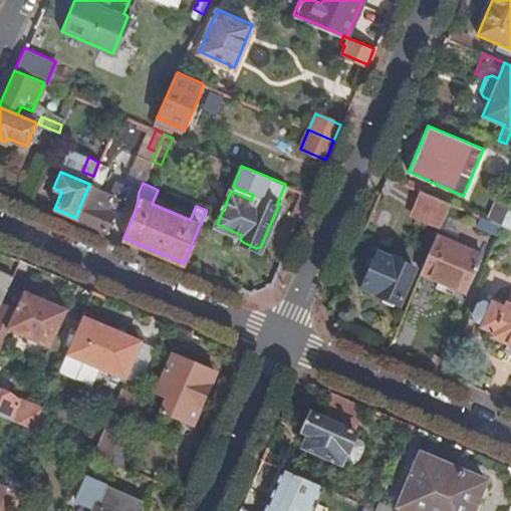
[(75,218),(106,231),(116,207),(121,208),(125,200),(123,199),(125,192),(112,187),(109,192),(89,184),(75,218)]
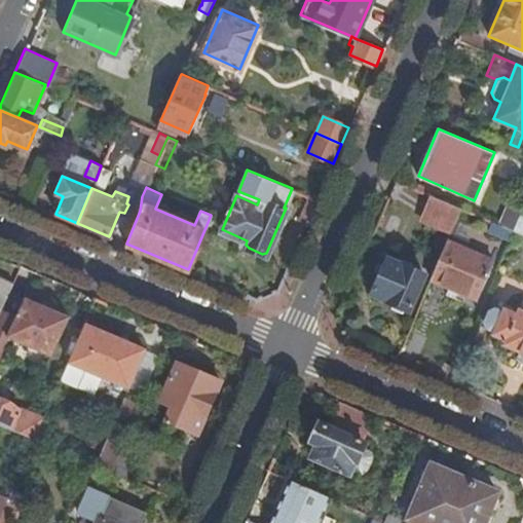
[(318,199),(320,193),(312,190),(309,195),(318,199)]
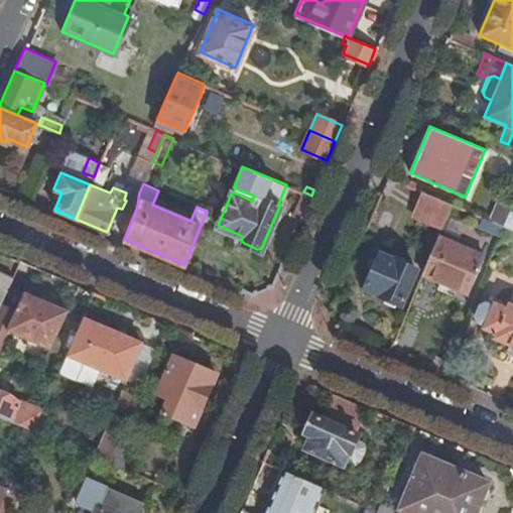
[(234,187),(232,191),(252,201),(254,196),(234,187)]
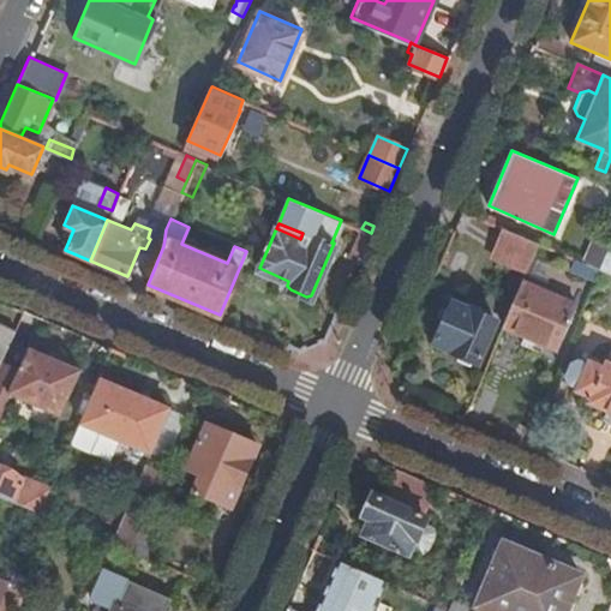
[(537,241),(503,227),(493,255),(525,269),(537,241)]
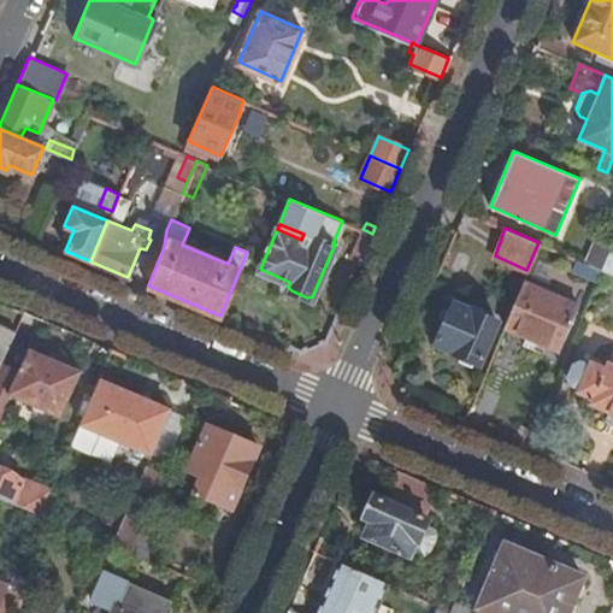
[(590,253),(587,263),(599,269),(607,249),(608,247),(593,240),(588,252),(590,253)]
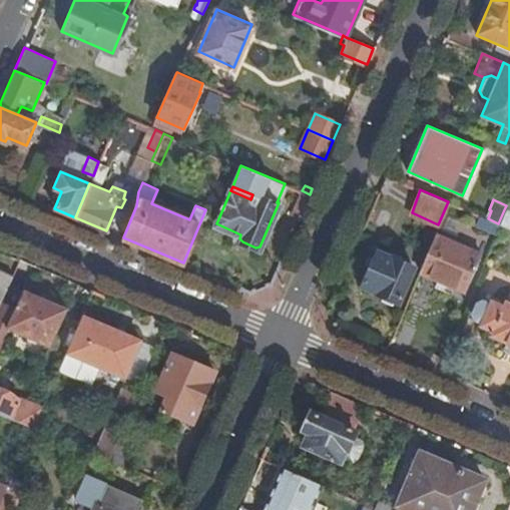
[(500,223),(509,227),(509,209),(505,207),(498,223),(500,223)]
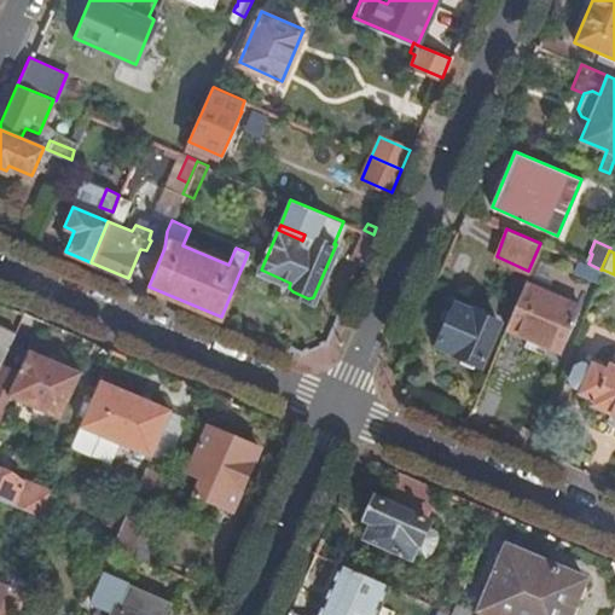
[(524,282),(504,326),(560,349),(579,305),(524,282)]
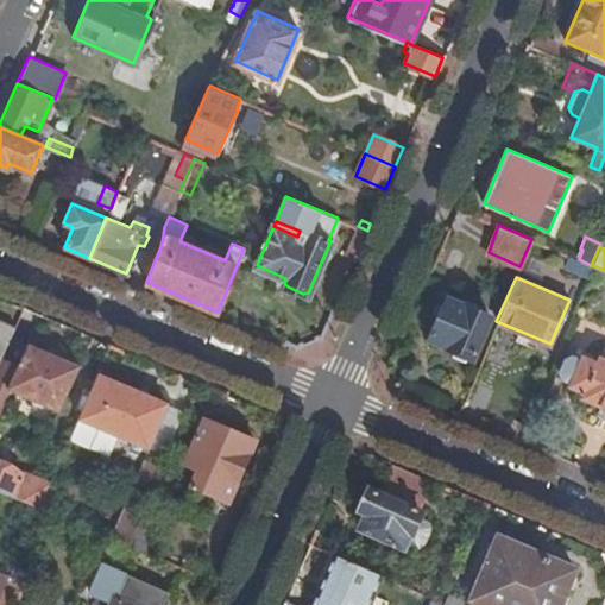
[(490,316),(448,298),(430,340),(449,347),(449,350),(472,358),(490,316)]
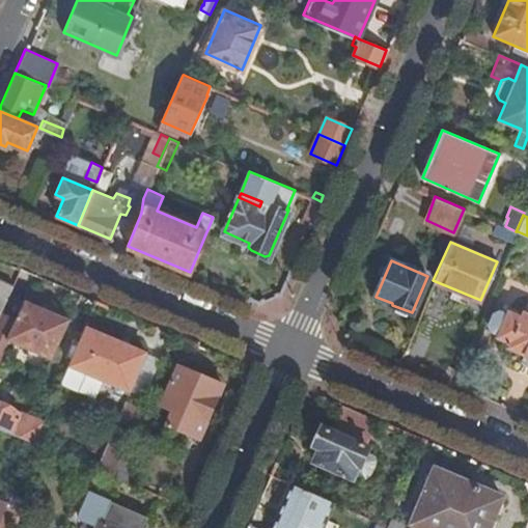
[(0,315),(1,313),(14,284),(0,278),(0,315)]
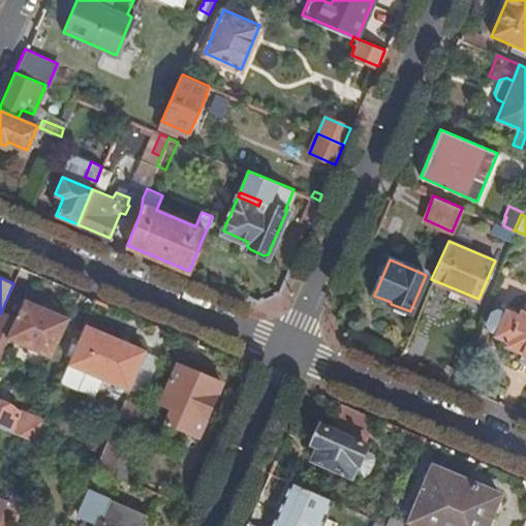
[(17,319),(1,312),(0,314),(0,356),(8,338),(51,356),(69,318),(26,300),(17,319)]
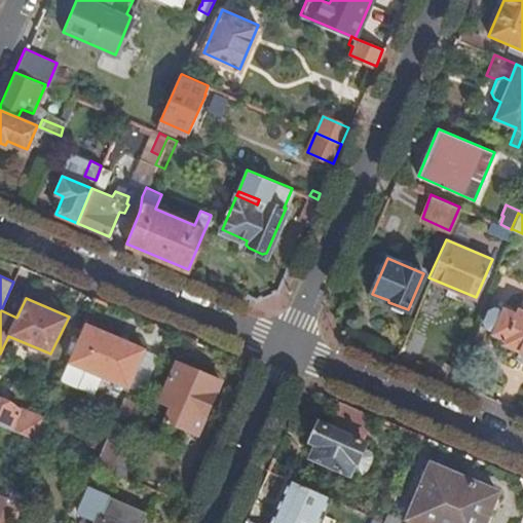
[(522,308),(518,307),(516,312),(503,306),(501,310),(494,306),(489,309),(484,321),(487,327),(494,330),(492,333),(505,338),(502,343),(519,350),(516,357),(518,359),(522,361),(522,308)]
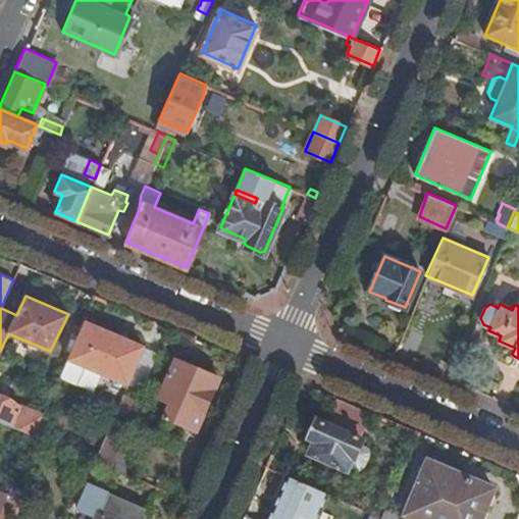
[(94,345),(78,338),(67,359),(127,384),(144,346),(101,328),(94,345)]
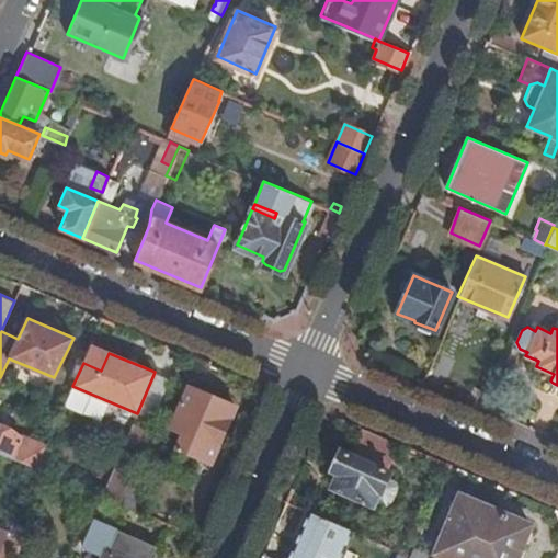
[(235,406),(189,387),(172,428),(183,433),(178,447),(198,456),(195,464),(207,469),(235,406)]
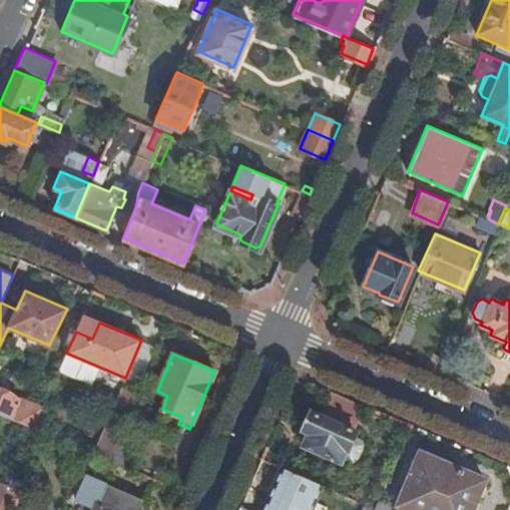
[(115,444),(137,395),(123,389),(94,454),(109,459),(115,444)]
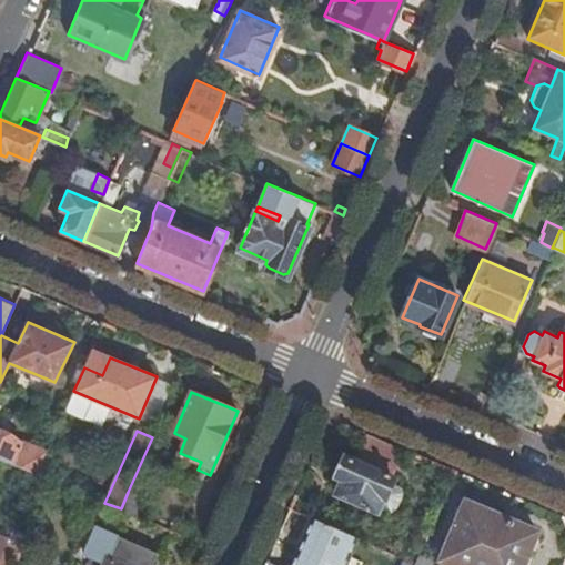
[(0,457),(12,463),(37,474),(46,452),(0,432),(0,457)]
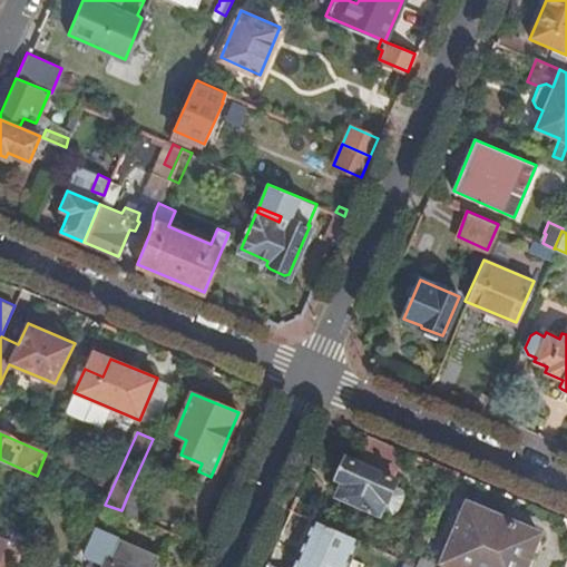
[(390,443),(368,434),(355,462),(348,459),(339,479),(343,481),(335,496),(378,514),(379,509),(390,482),(391,478),(377,471),(390,443)]
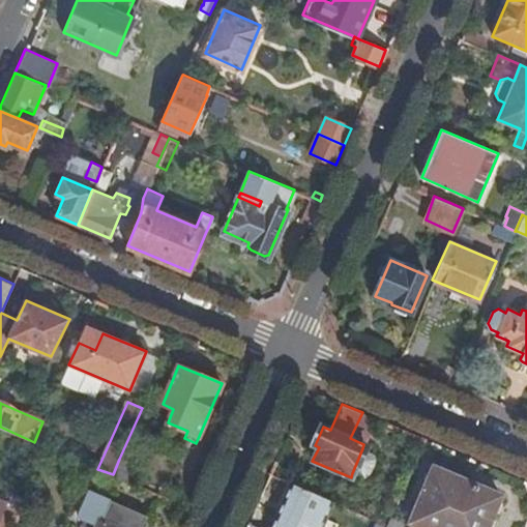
[(362,448),(352,473),(361,477),(366,476),(370,473),(375,462),(376,460),(374,452),(362,448)]
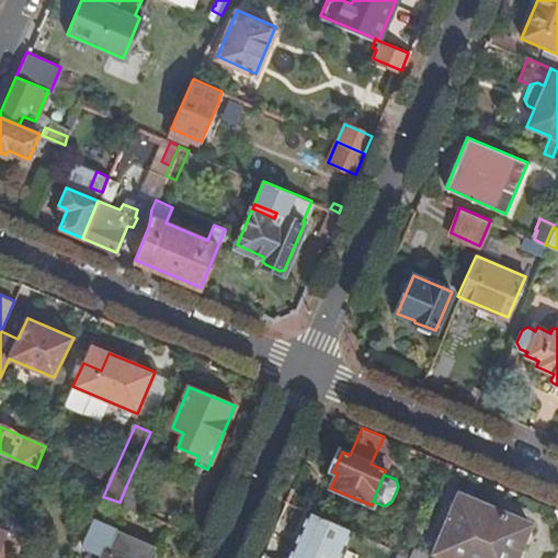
[(141,492),(126,486),(120,502),(135,509),(141,492)]
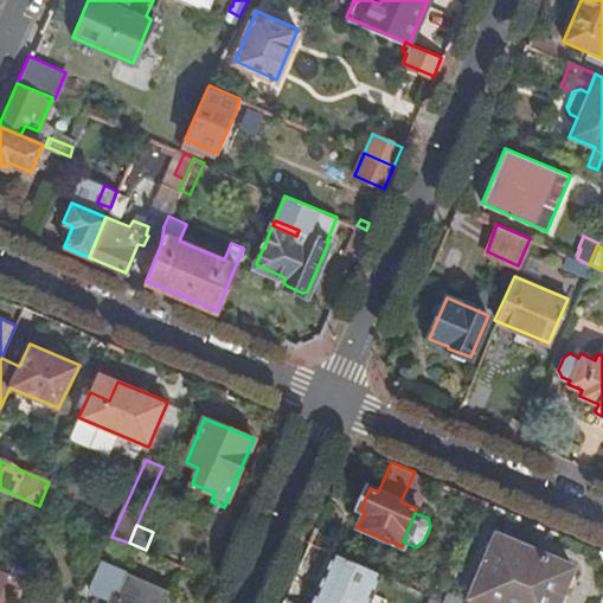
[(556,602),(572,568),(496,534),(469,596),(485,602),(556,602)]
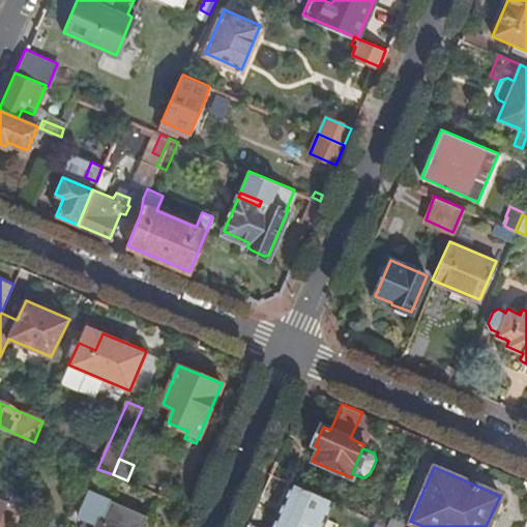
[(290,482),(270,526),(322,526),(333,502),(290,482)]
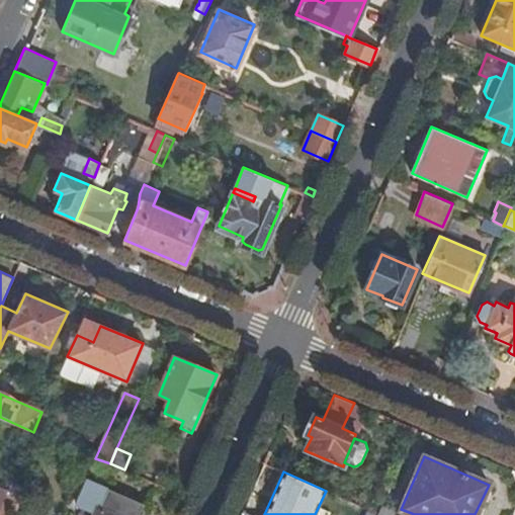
[(140,514),(145,504),(88,480),(78,504),(97,512),(95,514),(140,514)]
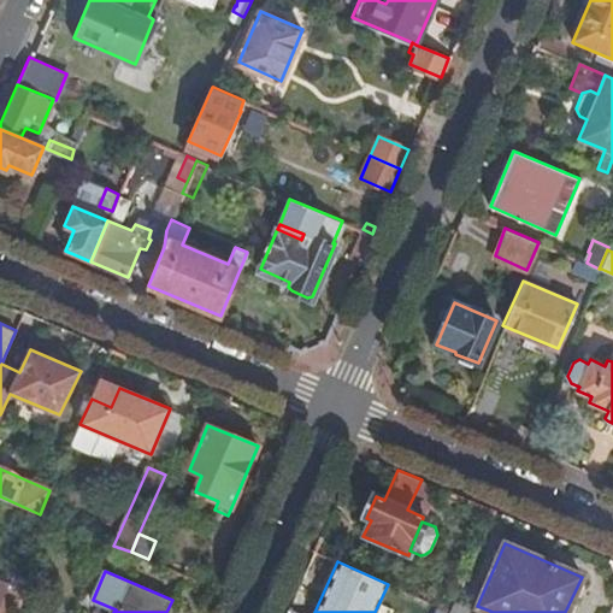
[(9,584),(7,585),(0,602),(0,612),(16,612),(25,591),(9,584)]
